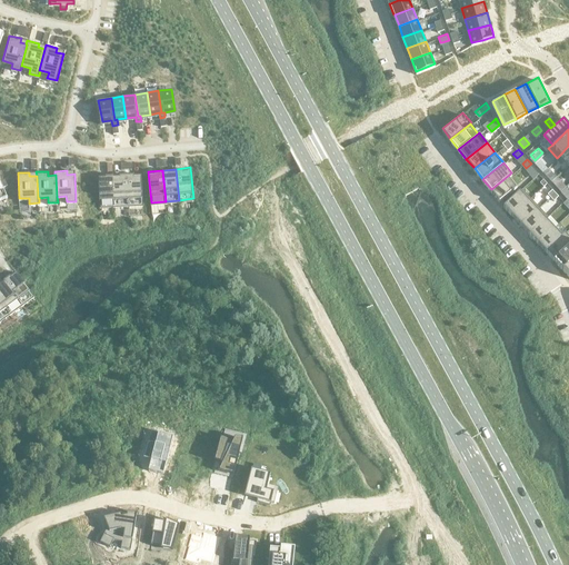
[(128,204),(127,172),(112,174),(115,205),(128,204)]
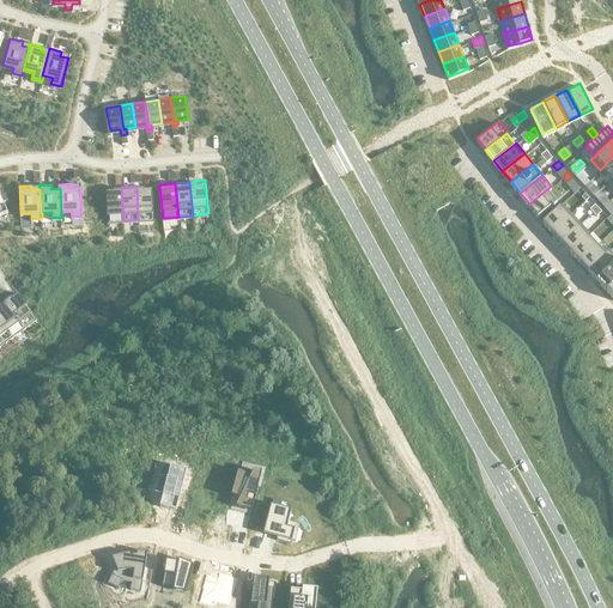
[(153,219),(152,186),(137,186),(138,219),(153,219)]
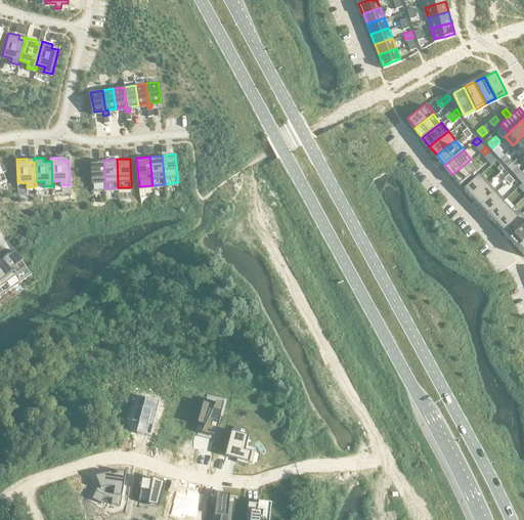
[(103,160),(90,160),(92,188),(105,188),(103,160)]
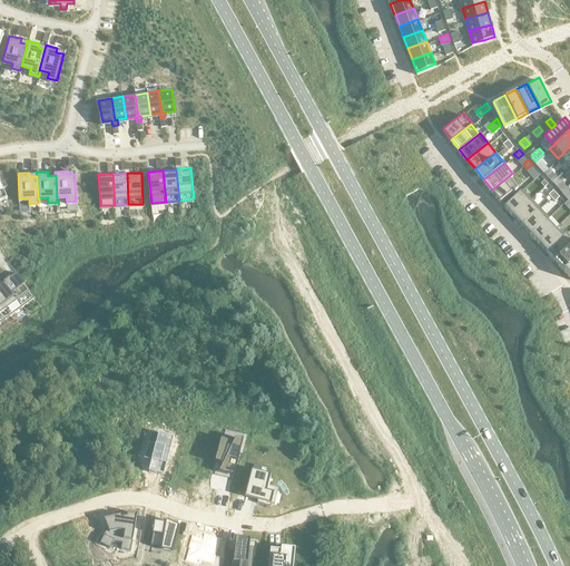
[(492,189),(500,199),(518,185),(510,175),(492,189)]
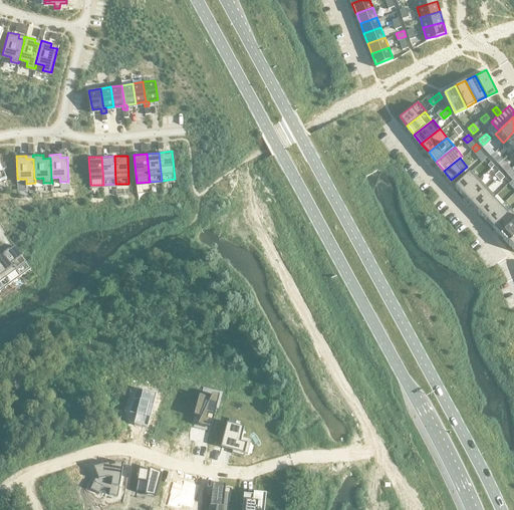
[(455,184),(463,193),(479,177),(472,168),(455,184)]
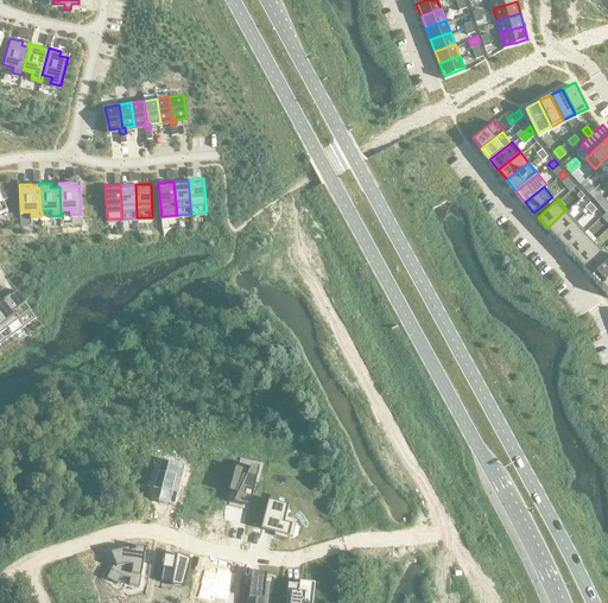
[(548,228),(556,237),(576,219),(567,209),(548,228)]
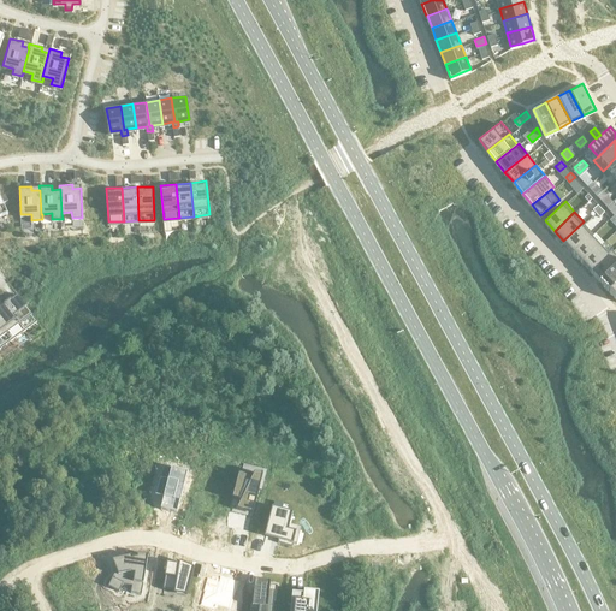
[(584,221),(563,241),(573,250),(593,231),(584,221)]
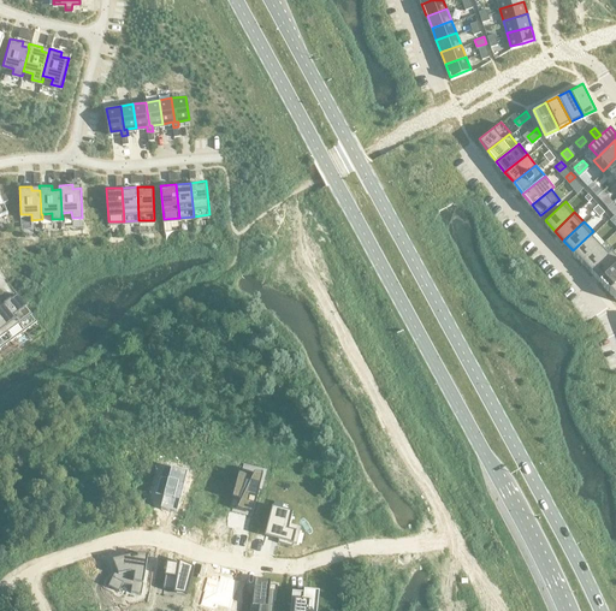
[(590,235),(573,250),(582,260),(599,244),(590,235)]
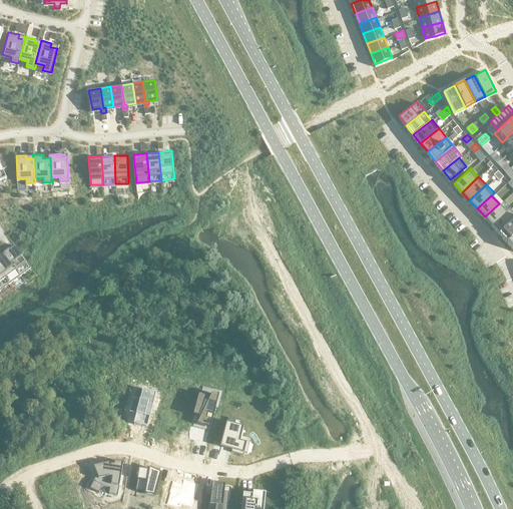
[(485,216),(492,224),(506,211),(499,203),(485,216)]
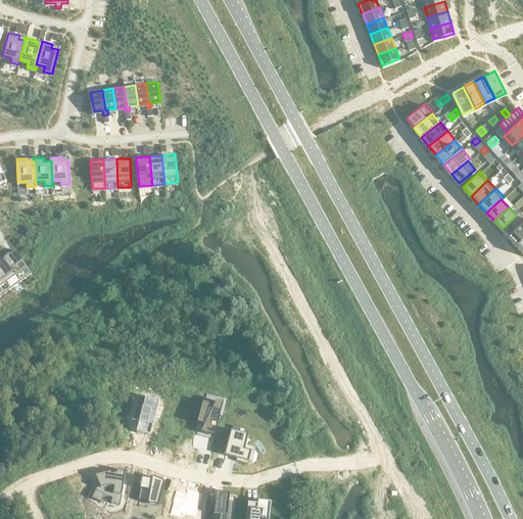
[(522,224),(522,217),(519,213),(516,216),(502,229),(509,237),(522,224)]
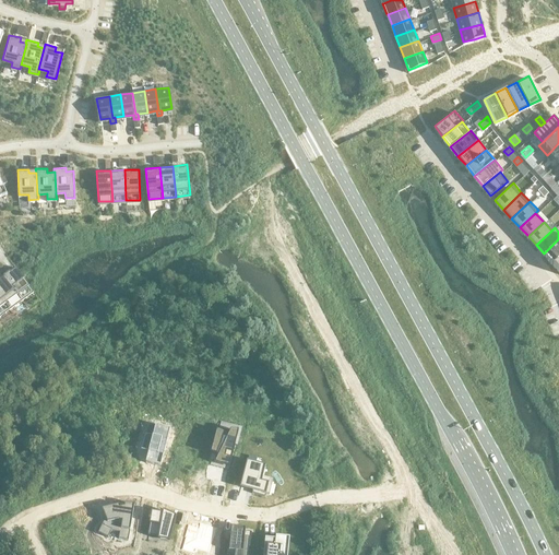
[(558,239),(544,254),(552,262),(558,256),(558,239)]
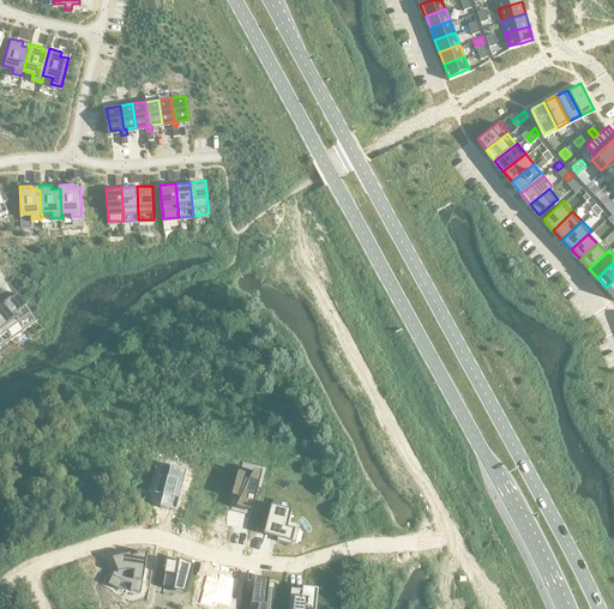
[(17,290),(4,300),(24,326),(36,318),(36,317),(17,290)]
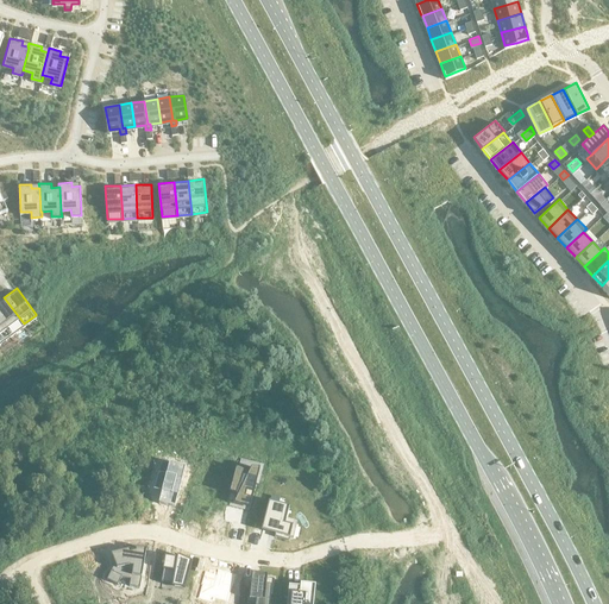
[(4,297),(0,300),(0,316),(12,333),(24,323),(4,297)]
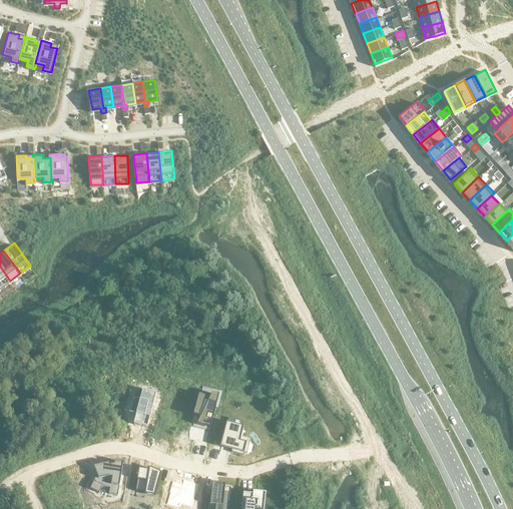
[(0,287),(10,281),(0,267),(0,287)]
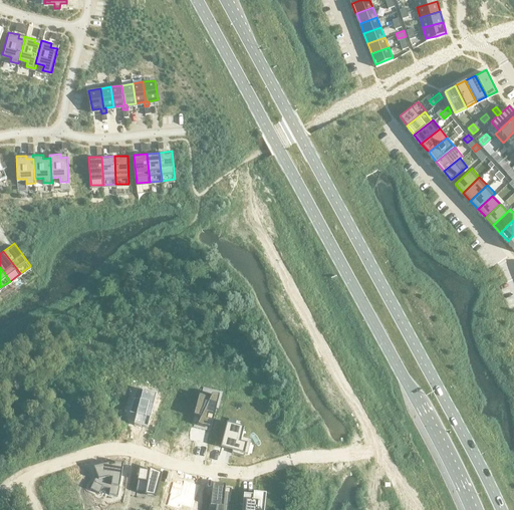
[(179,424),(188,386),(171,380),(160,424),(167,425),(168,420),(172,421),(171,422),(179,424)]
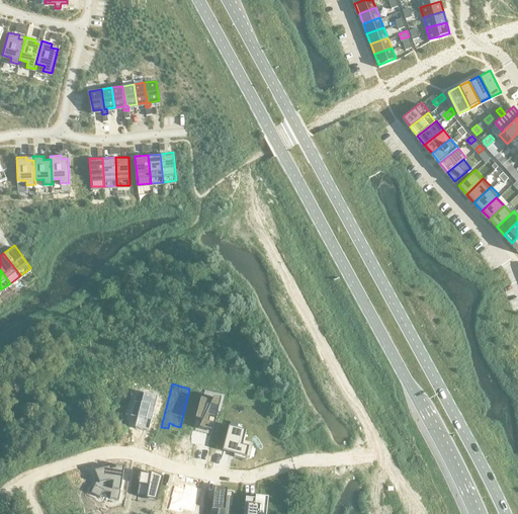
[(138,389),(132,410),(139,412),(135,425),(143,427),(144,421),(150,422),(152,415),(153,415),(153,412),(152,412),(157,394),(138,389)]
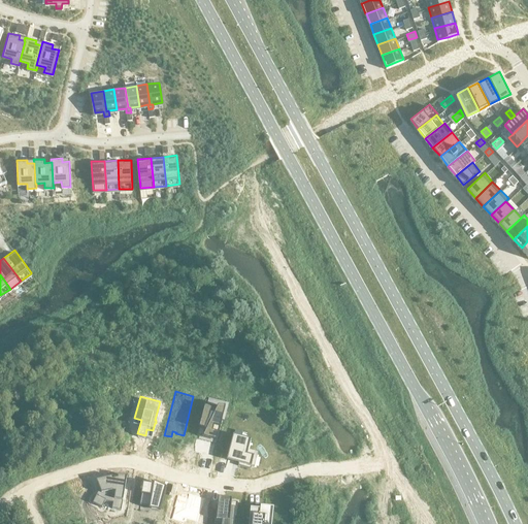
[(204,402),(197,432),(210,435),(212,429),(219,430),(222,416),(224,407),(212,404),(213,403),(204,402)]
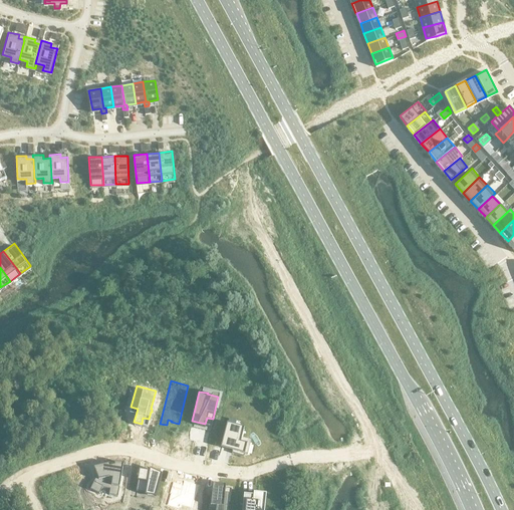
[(227,422),(222,443),(233,445),(232,450),(244,453),(248,437),(241,435),(243,426),(227,422)]
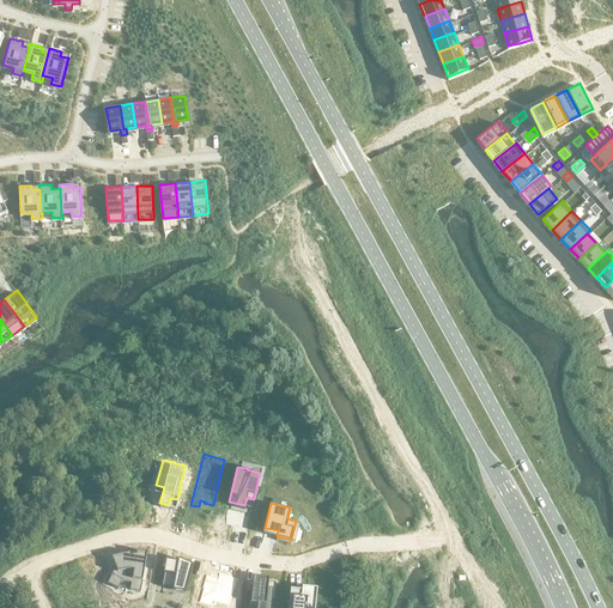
[(116,565),(108,581),(119,587),(122,578),(132,579),(131,587),(140,588),(147,549),(138,548),(137,552),(132,553),(131,549),(121,552),(123,563),(116,565)]
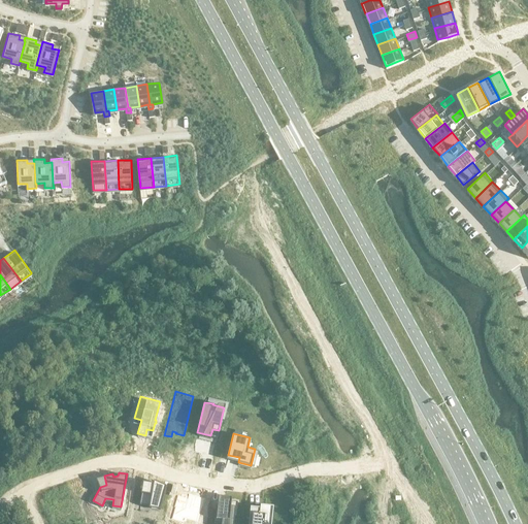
[(143,481),(140,502),(141,500),(151,502),(151,504),(160,505),(160,504),(161,504),(166,485),(157,481),(157,483),(143,481)]
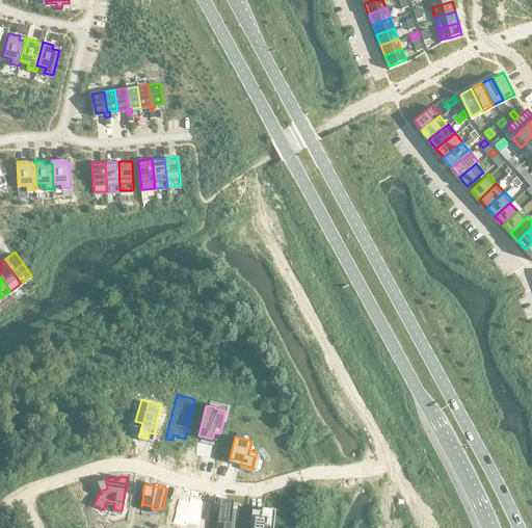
[(177,507),(173,520),(184,523),(185,519),(198,522),(203,508),(205,499),(190,494),(188,499),(179,496),(176,507),(177,507)]
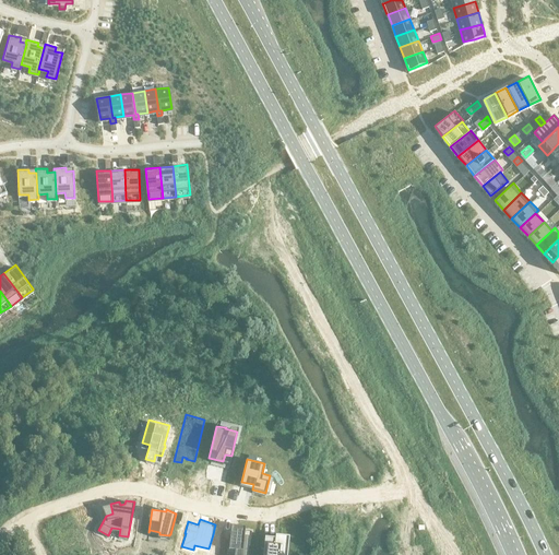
[(229,533),(227,552),(235,552),(234,554),(247,554),(249,544),(250,544),(252,529),(238,527),(238,534),(229,533)]
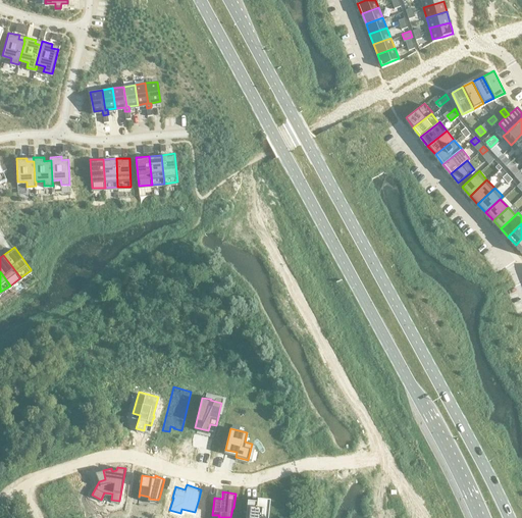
[(257,500),(248,499),(246,517),(249,517),(248,517),(267,517),(270,499),(257,497),(257,500)]
